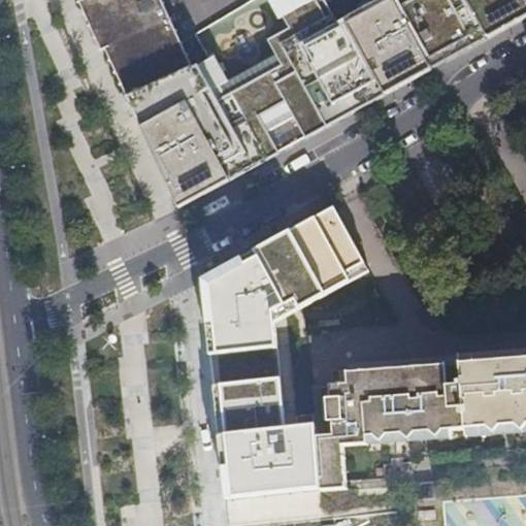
[(84,0),(96,27),(143,0),(149,0),(155,10),(166,4),(163,0),(84,0)]
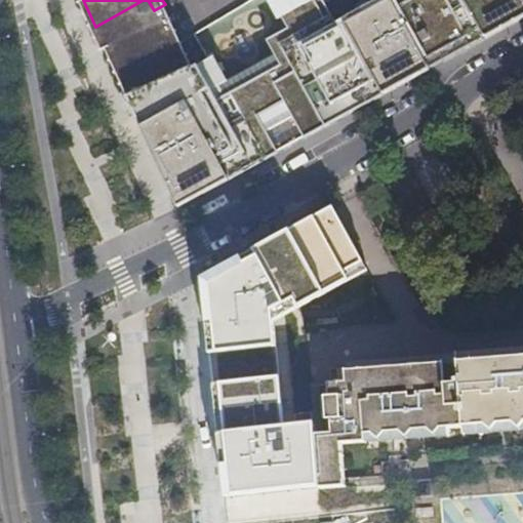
[(143,0),(95,27),(125,91),(192,64),(180,38),(165,4),(154,10),(148,0),(143,0)]
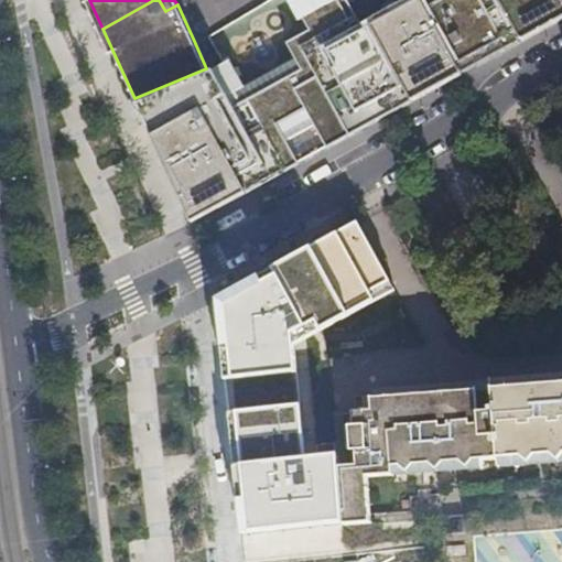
[(206,68),(134,98),(159,154),(190,222),(396,105),(388,92),(402,84),(410,97),(458,71),(454,63),(515,30),(519,38),(538,28),(533,19),(546,12),(551,20),(561,14),(561,0),(432,0),(433,1),(431,3),(443,24),(436,29),(420,0),(412,0),(387,14),(390,20),(366,33),(347,4),(344,0),(288,0),(298,17),(301,14),(307,26),(285,40),(300,66),(240,99),(234,88),(241,83),(228,58),(206,68)]
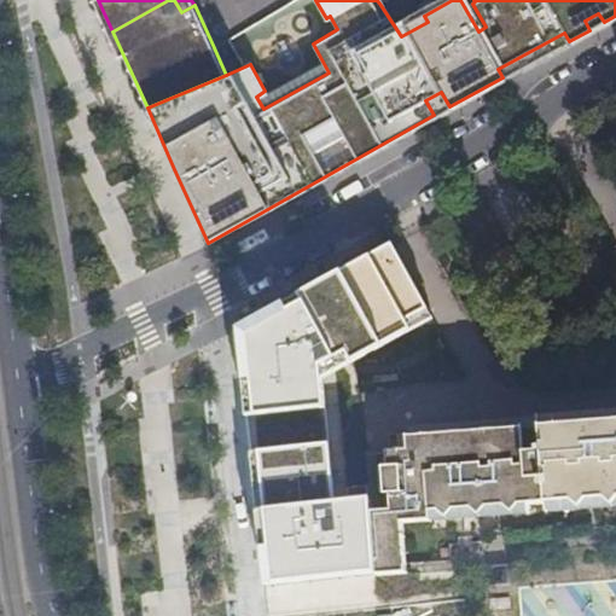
[(261,582),(372,570),(368,509),(367,490),(332,495),(320,376),(429,314),(389,239),(232,323),(261,582)]
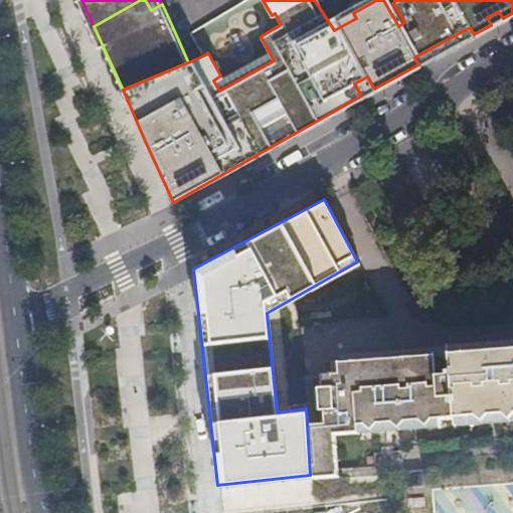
[(512,342),(450,348),(451,361),(453,393),(455,428),(492,424),(512,422),(512,342)]
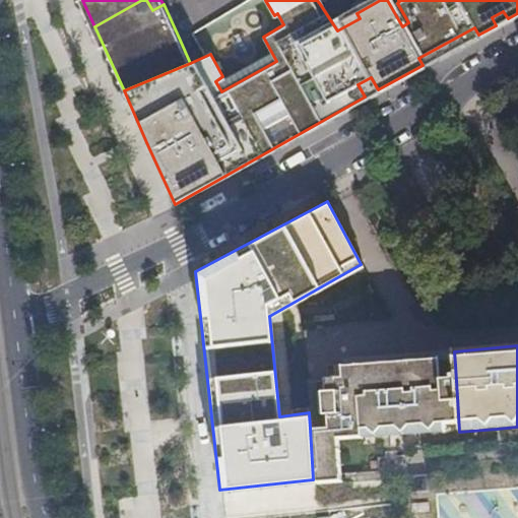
[(336,439),(459,432),(457,397),(455,365),(454,351),(442,352),(443,373),(442,373),(430,374),(428,354),(332,360),(333,377),(323,378),(326,427),(310,428),(313,479),(338,477),(338,472),(336,439)]
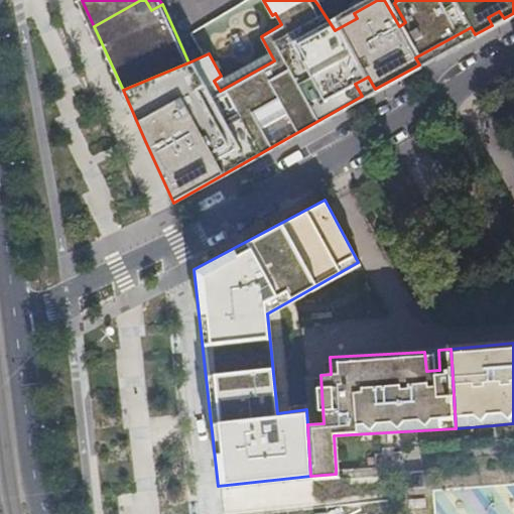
[(406,513),(427,513),(428,492),(406,492),(406,513)]
